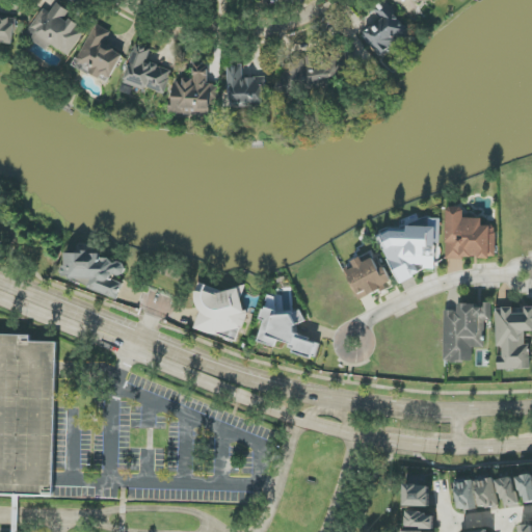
[(44,8),(25,36),(47,51),(51,45),(70,56),(86,30),(67,18),(71,11),(57,2),(51,12),(44,8)]
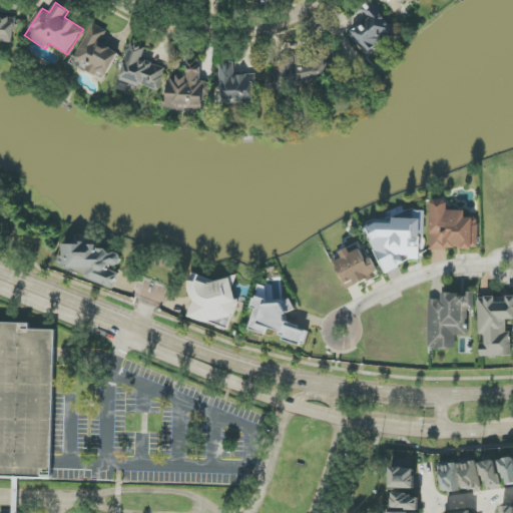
[(349,33),(366,55),(395,32),(379,10),(349,33)]
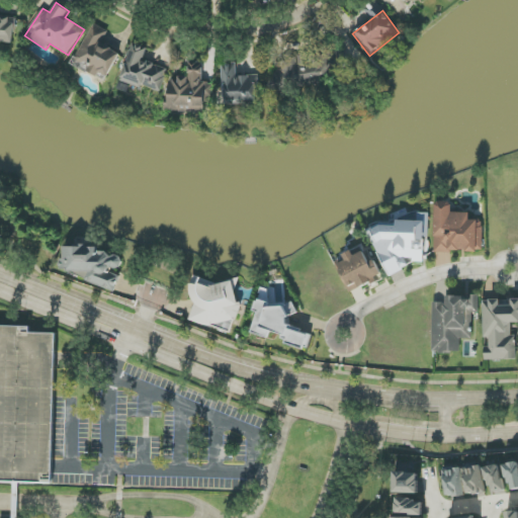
[(0,27),(0,42),(15,44),(16,17),(0,17),(0,27)]
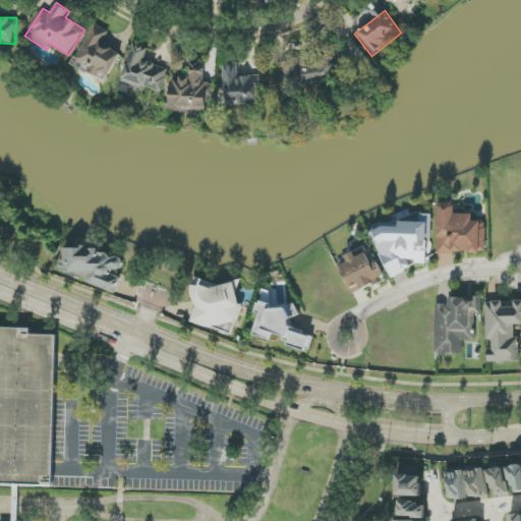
[(121,52),(103,43),(109,32),(94,23),(72,64),(106,81),(121,52)]
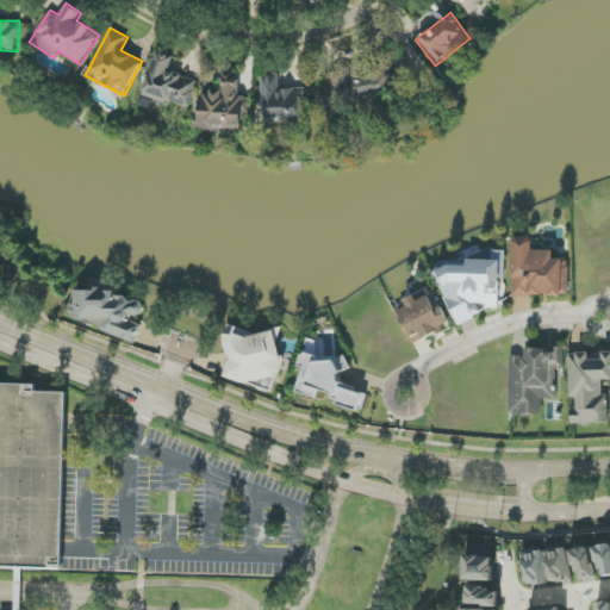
[(198,81),(169,72),(174,57),(156,51),(143,95),(188,110),(198,81)]
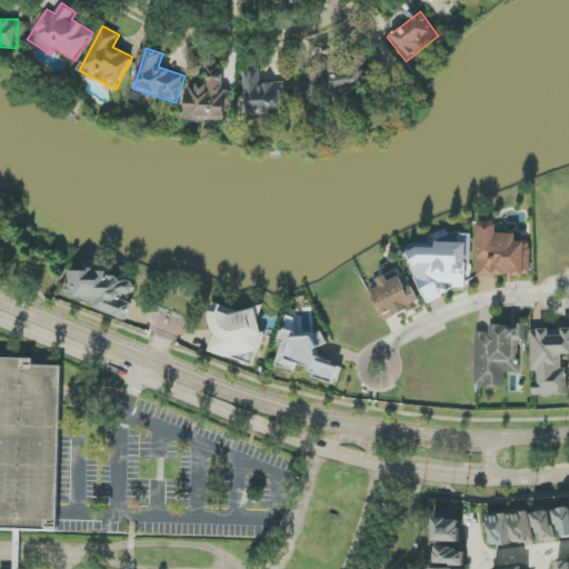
[(378,80),(376,56),(299,66),(303,97),(303,100),(357,93),(356,82),(378,80)]
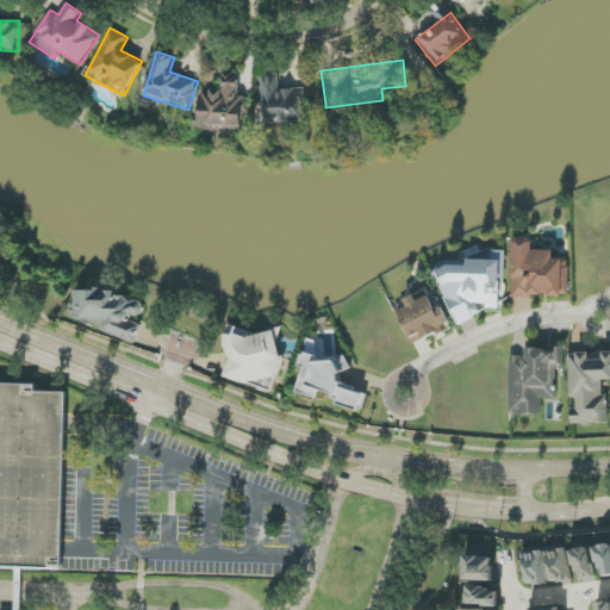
[(198,131),(242,132),(242,119),(251,120),(253,98),(238,98),(240,74),(223,73),(222,91),(211,91),(211,95),(199,95),(198,131)]
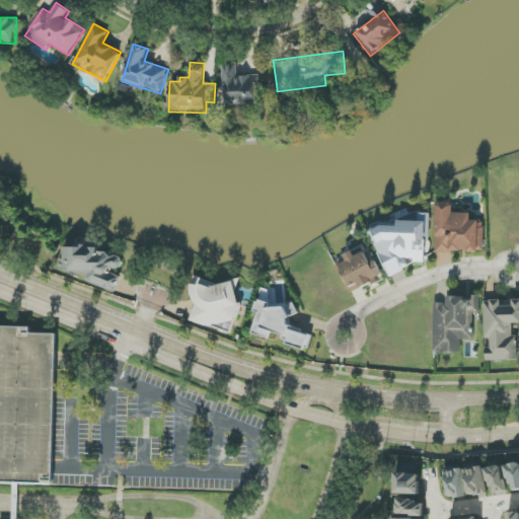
[(224,101),(260,101),(258,76),(237,76),(237,64),(223,64),(224,101)]
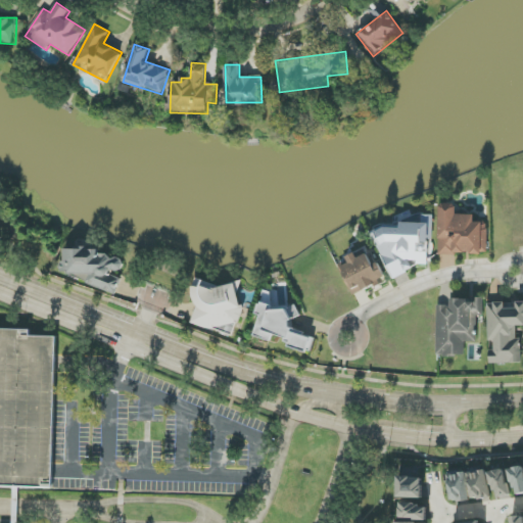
[(440,253),(487,254),(488,221),(475,221),(475,215),(457,215),(457,204),(440,203),(440,253)]
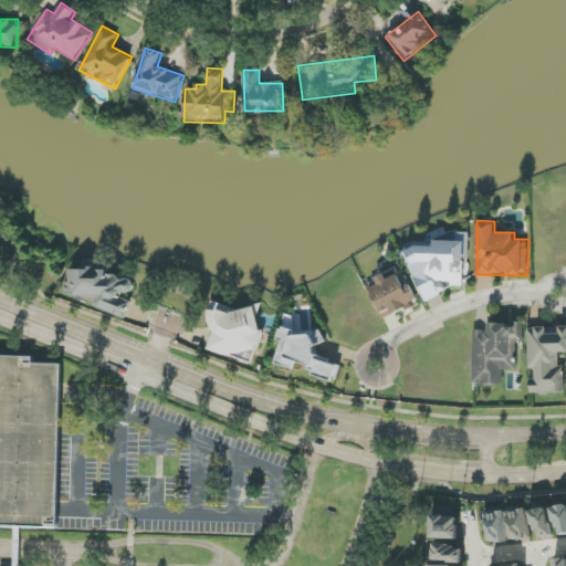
[(425,302),(446,293),(453,286),(463,286),(463,262),(469,260),(469,232),(456,232),(456,241),(433,241),(433,247),(419,247),(405,252),(405,259),(425,302)]
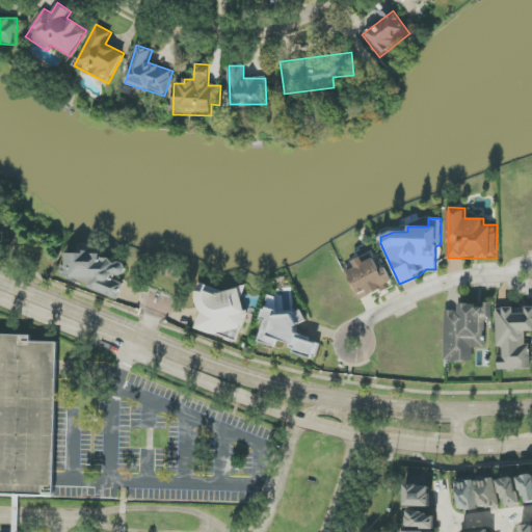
[(114,261),(120,259),(125,260),(127,266),(125,271),(120,273),(116,271),(113,272),(110,276),(112,277),(112,276),(125,282),(123,287),(121,287),(118,291),(121,292),(118,297),(103,291),(88,286),(89,284),(70,276),(70,275),(69,274),(62,275),(62,273),(61,272),(60,271),(60,270),(60,269),(60,267),(61,267),(62,266),(62,264),(65,264),(65,251),(79,249),(82,249),(82,248),(85,247),(89,248),(89,250),(99,250),(100,258),(103,257),(103,255),(110,255),(114,260),(114,261)]
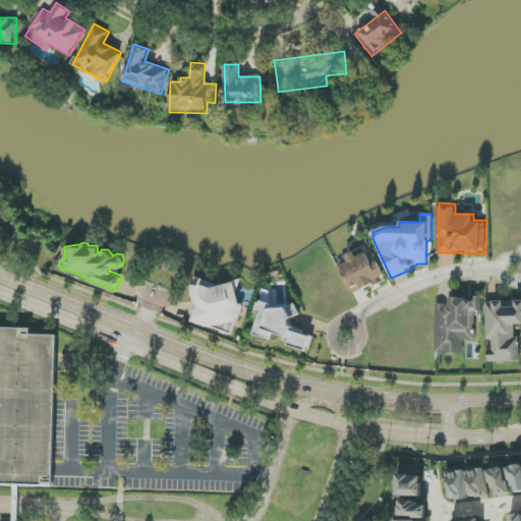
[(353,293),(386,279),(378,262),(371,264),(366,252),(356,257),(354,252),(345,256),(348,263),(340,266),(353,293)]
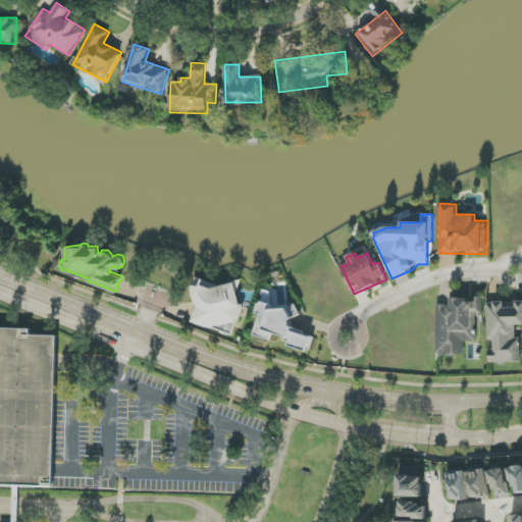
[(242,277),(238,290),(240,299),(239,300),(240,304),(243,303),(244,307),(238,321),(235,320),(220,324),(214,325),(213,323),(212,323),(212,327),(204,325),(191,320),(197,303),(196,302),(195,301),(195,300),(194,299),(193,297),(193,296),(192,295),(192,293),(192,291),(191,290),(191,288),(191,285),(191,284),(192,283),(193,283),(195,275),(201,277),(202,275),(203,278),(218,283),(242,277)]
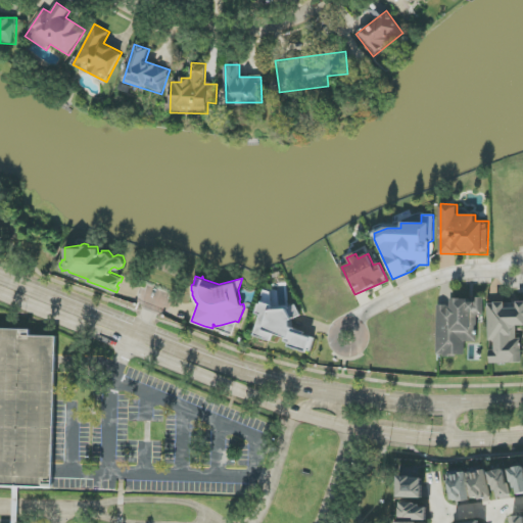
[(315,337),(310,350),(306,349),(306,351),(288,344),(289,340),(284,339),(285,335),(273,331),(271,338),(253,333),(260,313),(255,312),(258,301),(260,302),(262,299),(263,300),(265,294),(262,294),(264,288),(271,291),(272,307),(286,306),(287,308),(288,307),(288,306),(295,303),(300,315),(294,318),(293,317),(292,318),(291,317),(289,318),(289,325),(291,325),(292,327),(304,331),(303,334),(315,337)]
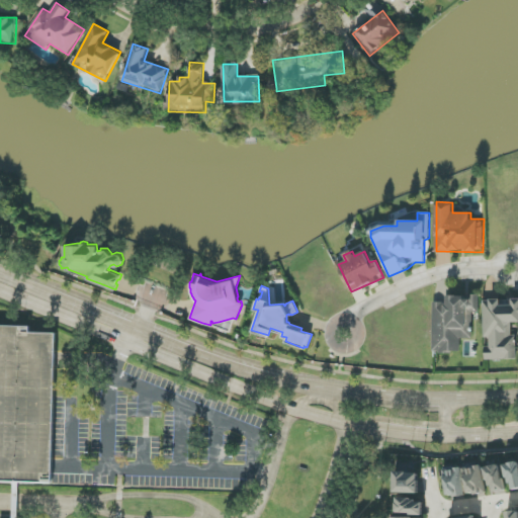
[(433,303),(433,352),(460,352),(460,339),(472,339),(472,320),(479,320),(479,296),(446,295),(446,303),(433,303)]
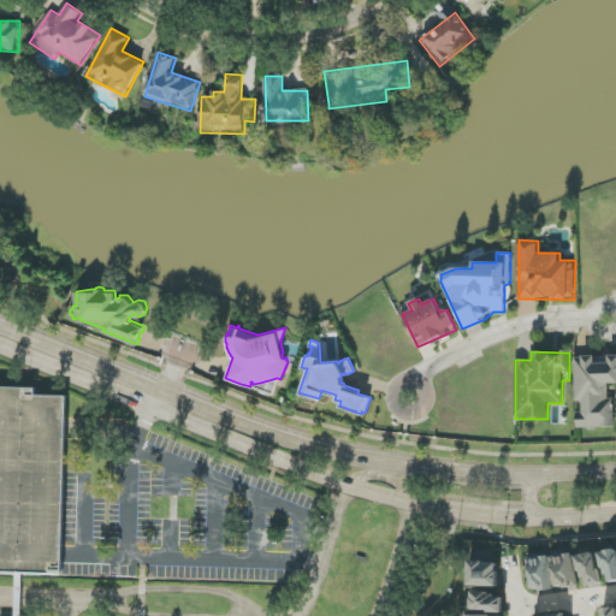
[(615,356),(575,357),(576,402),(582,402),(582,413),(576,413),(576,428),(611,427),(611,384),(615,383),(615,356)]
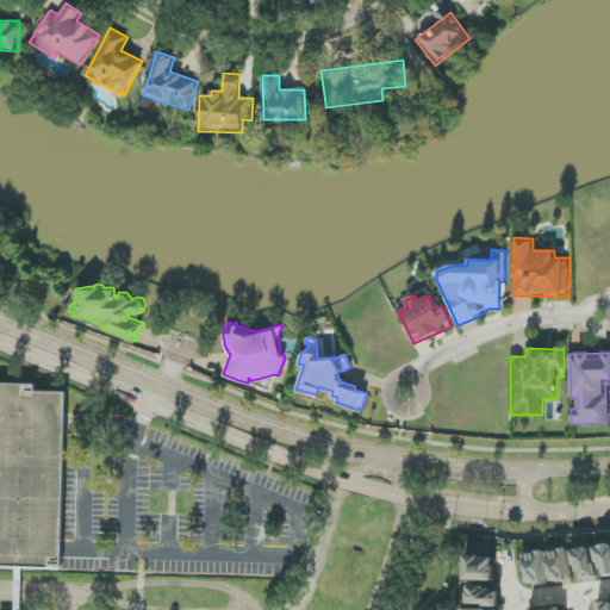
[(0,381),(36,383),(36,390),(67,390),(62,568),(0,566),(0,381)]
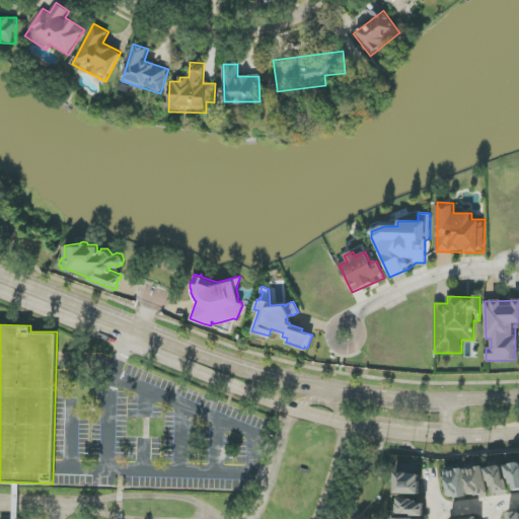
[(518,490),(518,462),(506,465),(511,492),(518,490)]
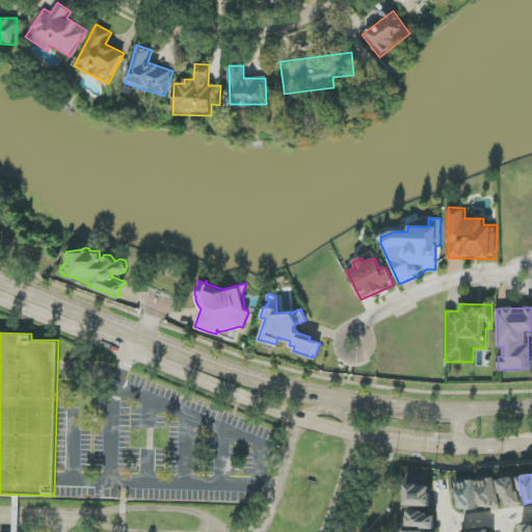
[(460,511),(499,505),(495,477),(455,483),(460,511)]
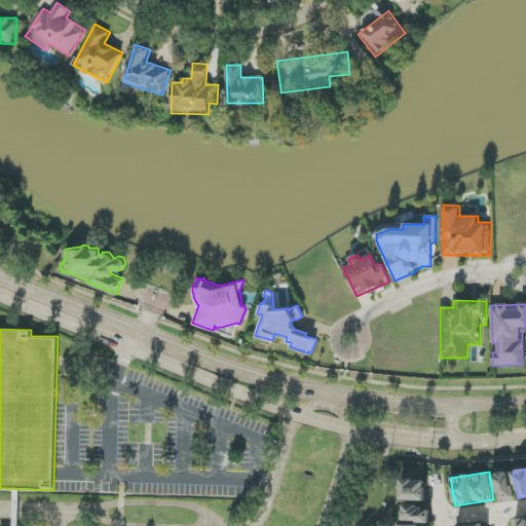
[(494,474),(497,500),(512,499),(510,472),(494,474)]
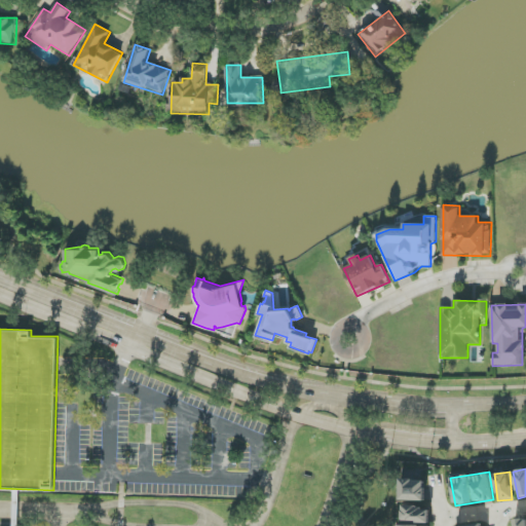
[(425,481),(401,480),(400,500),(424,501),(425,481)]
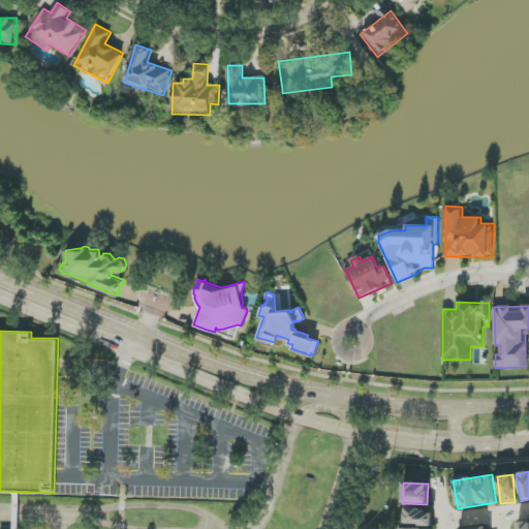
[(432,526),(432,510),(405,509),(405,525),(432,526)]
